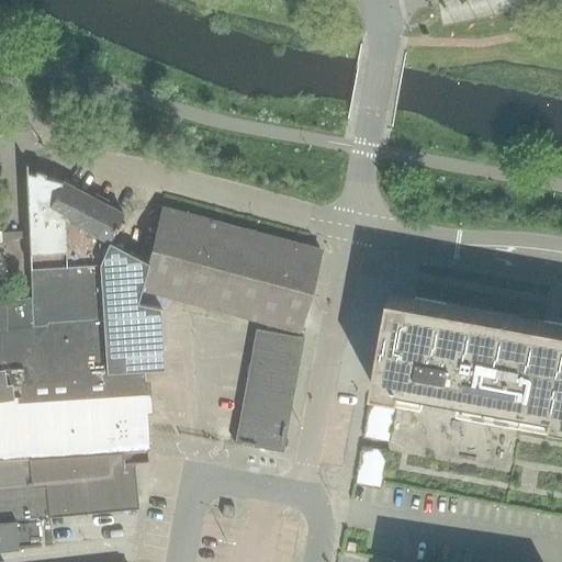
[(32,296),(47,298),(47,302),(117,298),(136,302),(141,289),(148,261),(109,240),(123,214),(123,213),(76,189),(60,180),(60,181),(26,172),(26,164),(25,164),(25,178),(30,244),(32,296)]
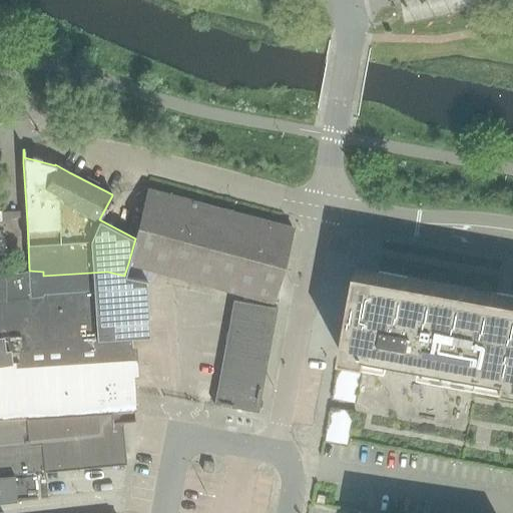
[(128,264),(272,303),(292,227),(148,188),(135,238),(128,264)]
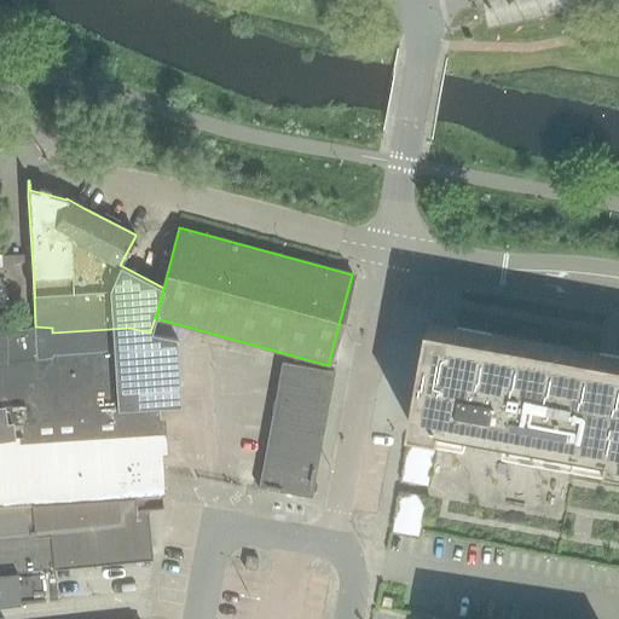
[(618,357),(615,357),(600,354),(457,328),(434,324),(429,323),(429,328),(426,346),(424,351),(422,369),(421,372),(417,392),(415,406),(411,426),(410,429),(415,429),(437,433),(441,434),(607,464),(618,466),(618,357)]
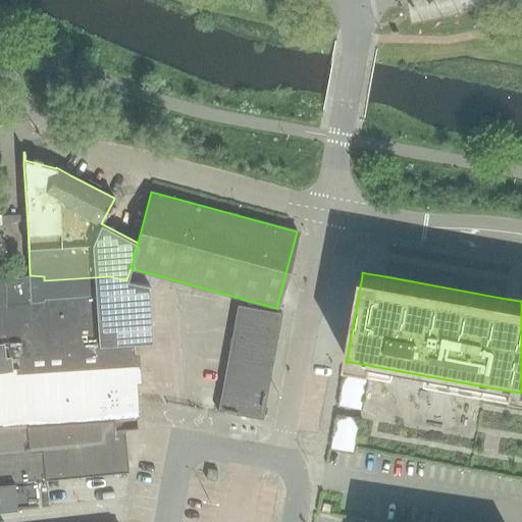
[(25,367),(30,367),(30,361),(134,354),(135,354),(134,344),(151,343),(149,284),(126,280),(109,276),(44,280),(44,276),(30,275),(28,275),(5,279),(4,279),(5,309),(0,309),(0,343),(23,340),(25,367)]
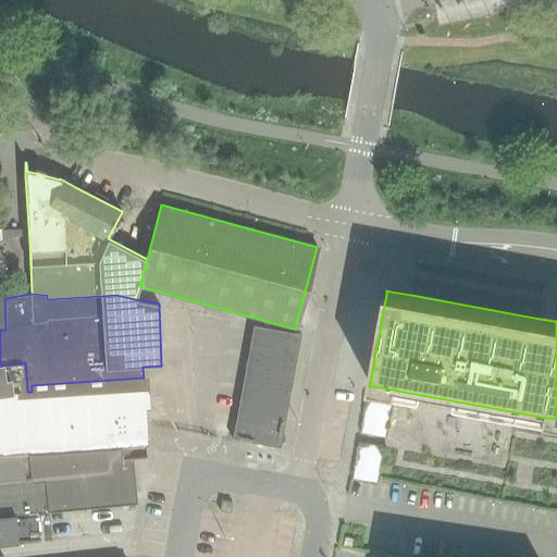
[(300,334),(254,325),(232,438),(280,447),(300,334)]
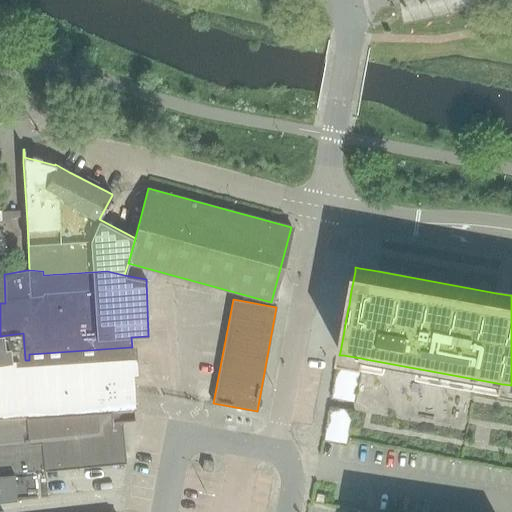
[(0,364),(16,362),(25,360),(23,333),(0,336),(0,364)]
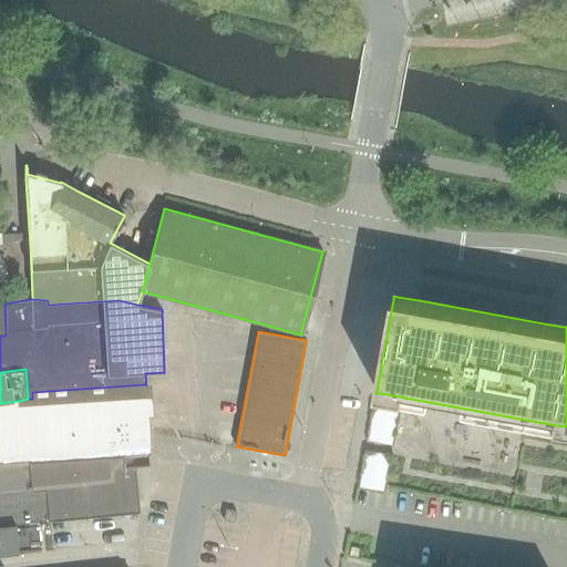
[(150,455),(148,430),(145,384),(32,392),(32,399),(18,401),(0,403),(0,465),(30,464),(70,461),(134,456),(146,455),(147,455),(150,455)]
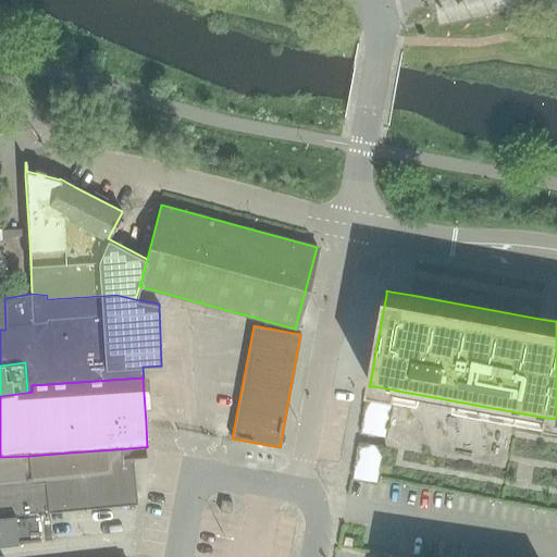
[(0,516),(17,515),(49,512),(49,511),(136,504),(137,504),(132,458),(146,457),(145,447),(144,447),(132,448),(69,453),(29,456),(33,482),(0,485),(0,516)]
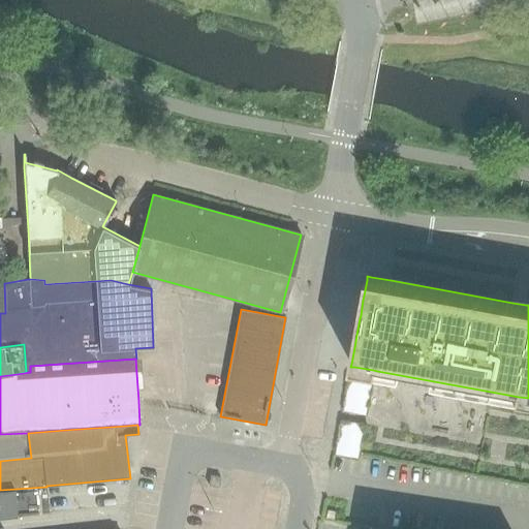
[(28,433),(0,434),(0,461),(31,458),(28,433)]
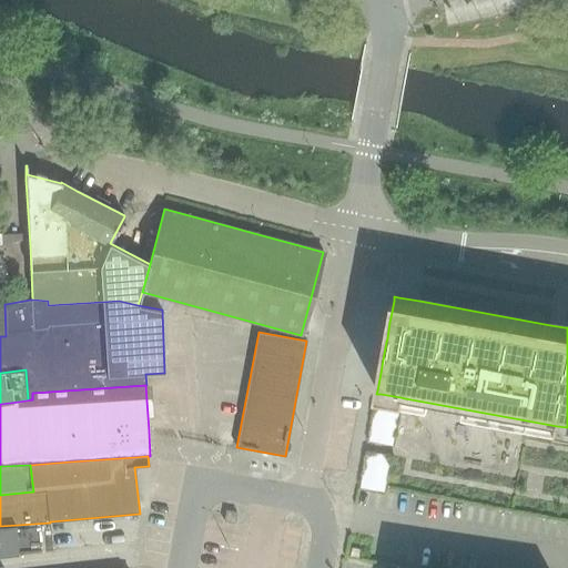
[(235,524),(236,513),(225,510),(224,521),(235,524)]
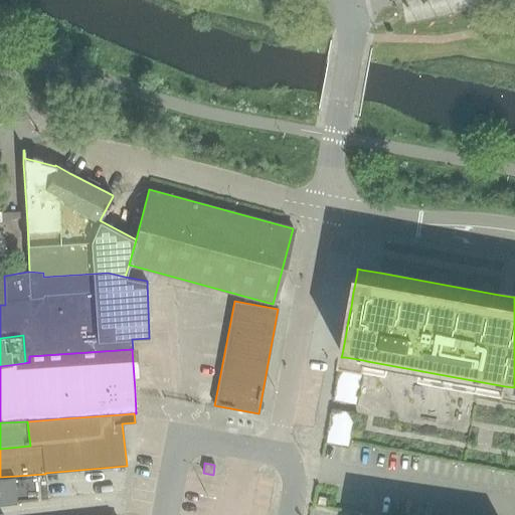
[(0,504),(47,499),(47,498),(45,474),(16,476),(0,477),(0,504)]
